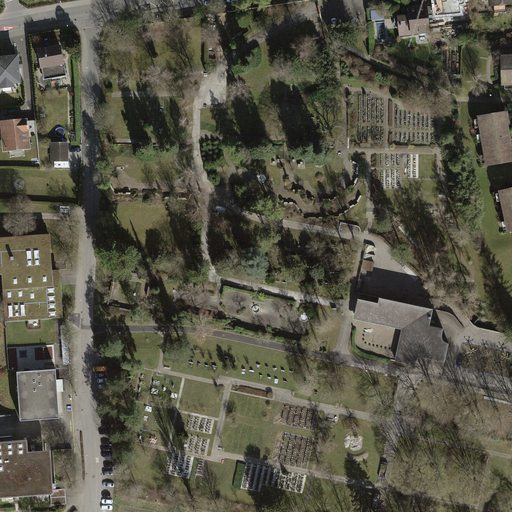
[(434,0),(436,16),(461,14),(460,4),(464,4),(463,0),(434,0)]
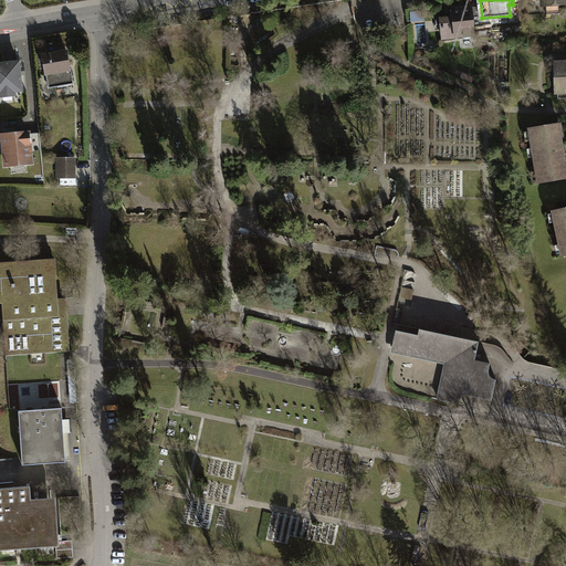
[(448,40),(477,38),(473,4),(446,7),(448,40)]
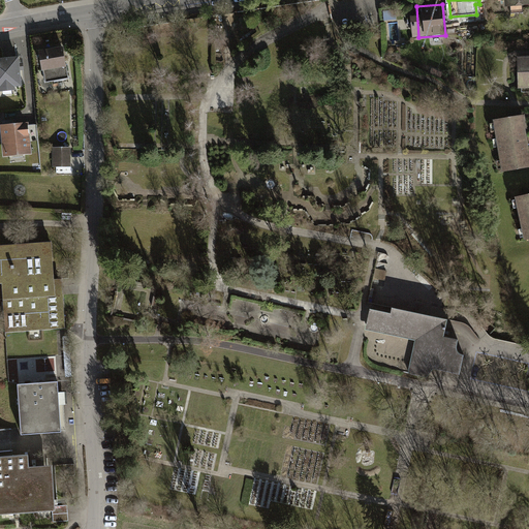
[(50,68),(52,82),(69,79),(66,64),(65,65),(62,48),(39,52),(42,69),(50,68)]
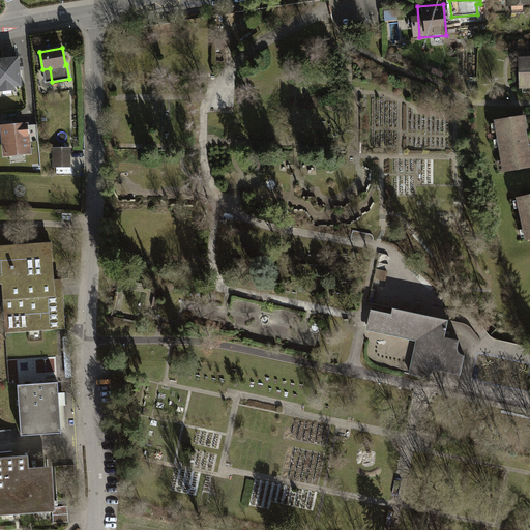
[(529,57),(520,58),(521,88),(529,87),(529,57)]
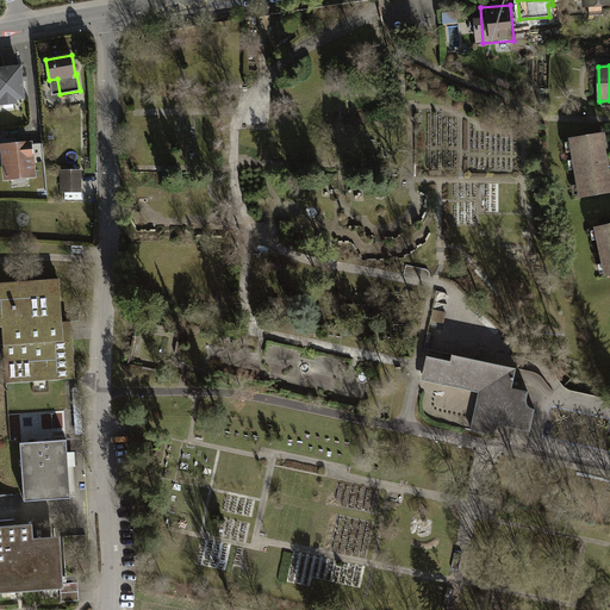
[(0,69),(0,99),(23,98),(20,68),(0,69)]
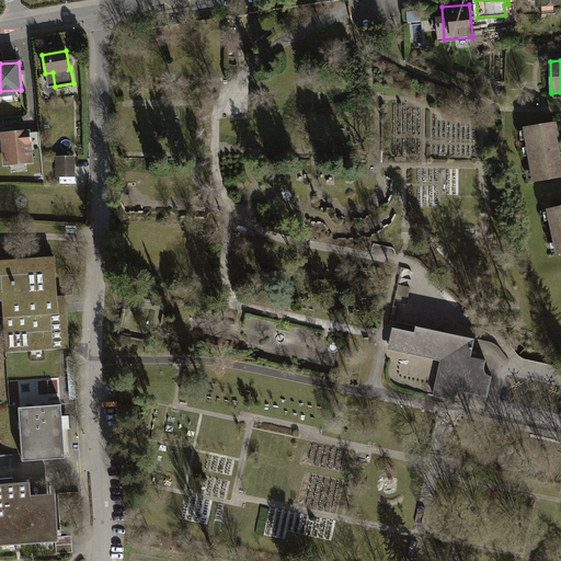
[(526,129),(534,182),(560,178),(560,152),(557,124),(526,129)]
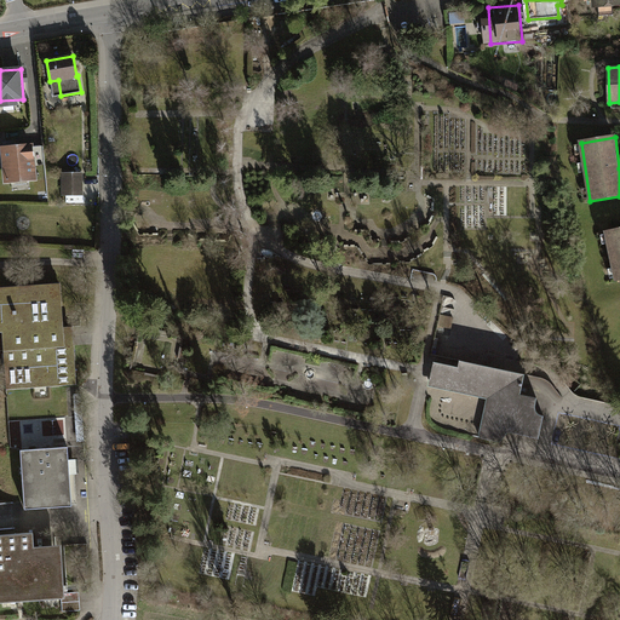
[(32,147),(4,149),(6,181),(34,178),(32,147)]
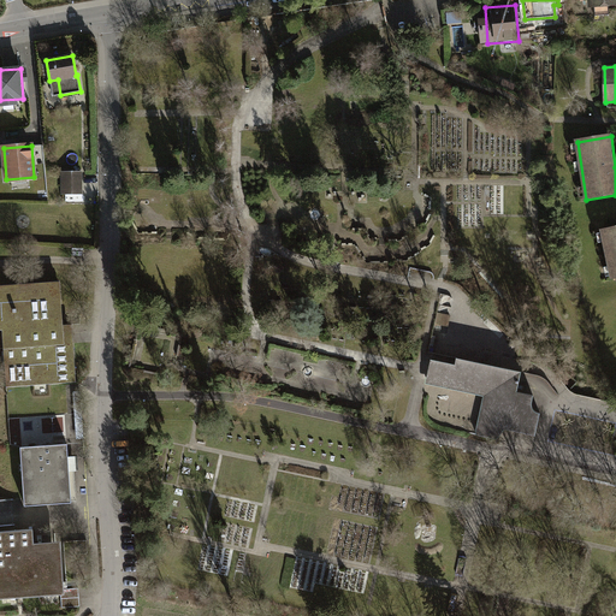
[(63,172),(63,194),(81,194),(81,172),(63,172)]
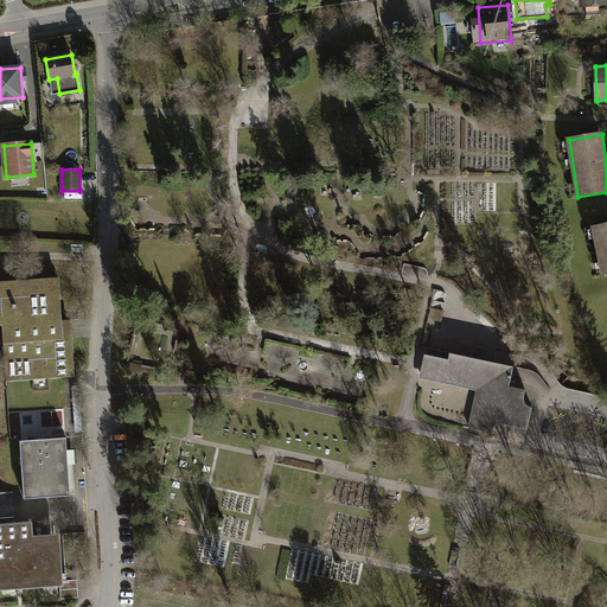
[(606,222),(593,224),(602,276),(606,275),(606,222)]
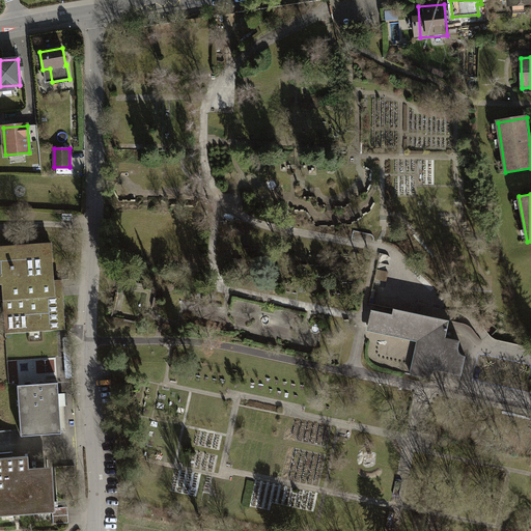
[(51,241),(0,244),(0,284),(2,284),(5,333),(64,329),(61,279),(53,279),(51,241)]
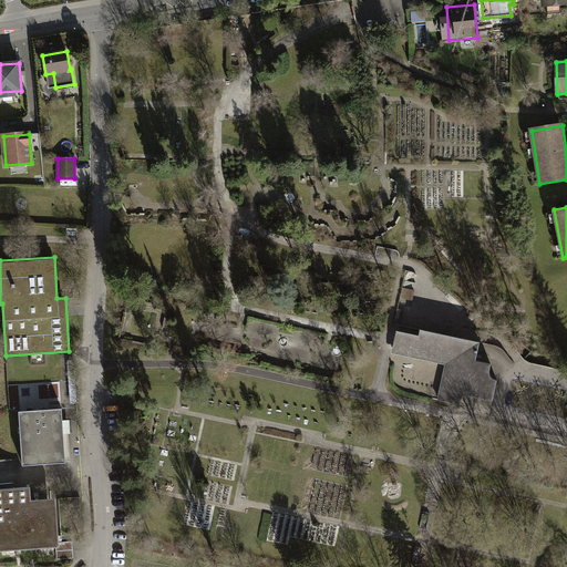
[(492,363),(476,360),(481,341),(421,329),(419,336),(397,331),(392,353),(446,364),(439,402),(457,405),(465,395),(494,401),(498,380),(495,379),(492,375),(491,371),(491,368),(492,363)]
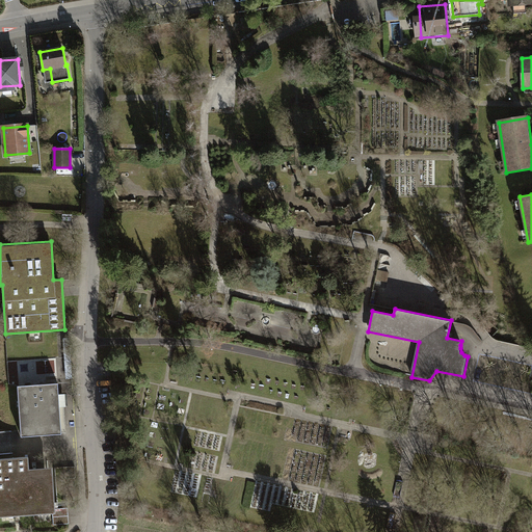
[(56,357),(15,361),(20,437),(62,434),(56,357)]
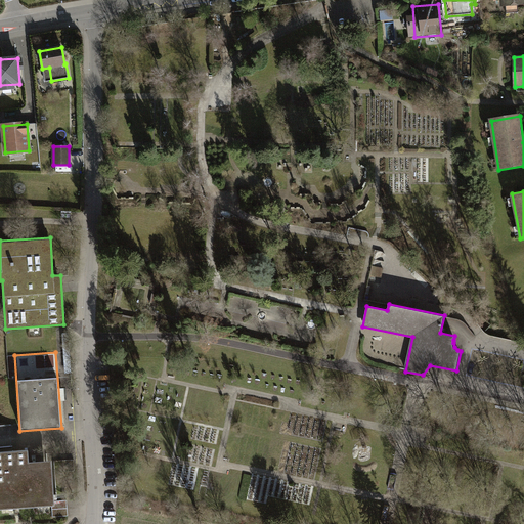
[(0,510),(9,510),(53,507),(51,462),(28,464),(27,451),(0,452),(0,510)]
